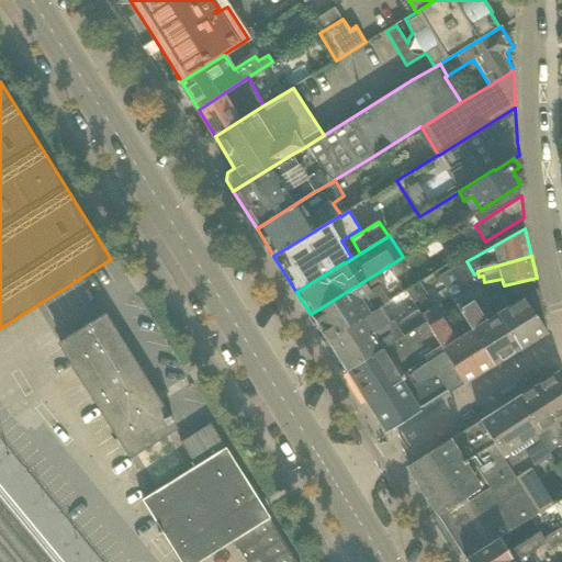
[(438,277),(446,289),(457,281),(449,270),(438,277)]
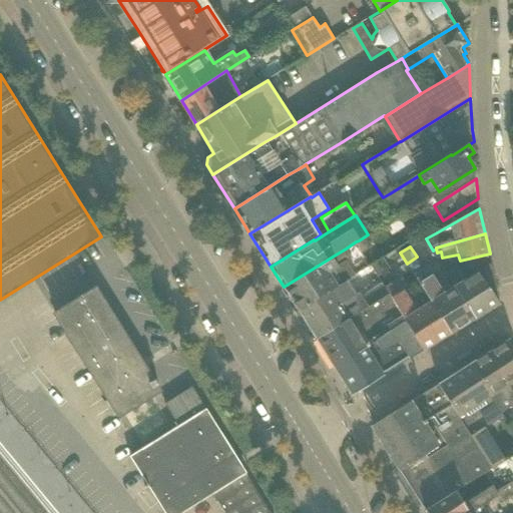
[(352,259),(346,248),(336,254),(284,287),(299,311),(350,280),(356,276),(347,262),(352,259)]
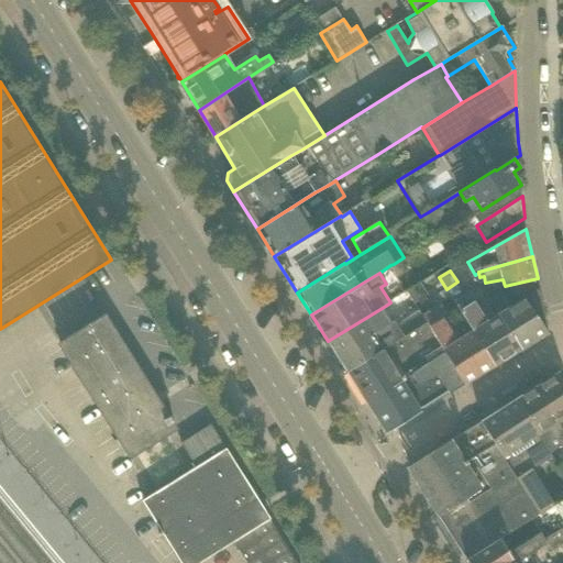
[(415,305),(428,296),(420,284),(407,291),(415,305)]
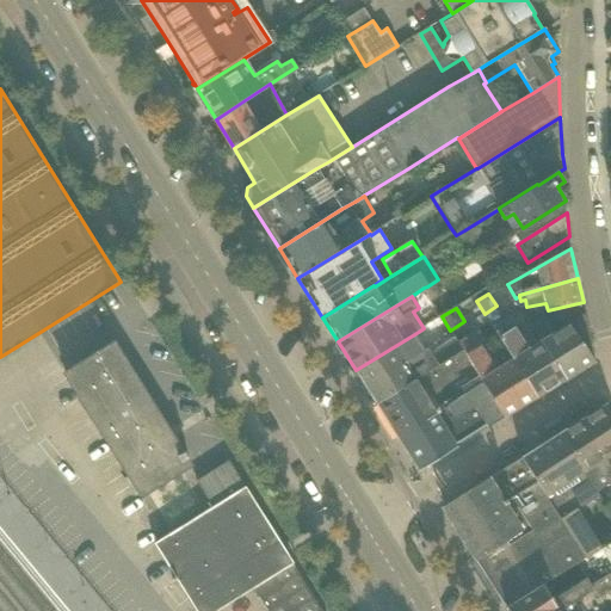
[(556,333),(545,318),(542,310),(525,314),(542,341),(543,341),(566,380),(594,362),(587,313),(556,333)]
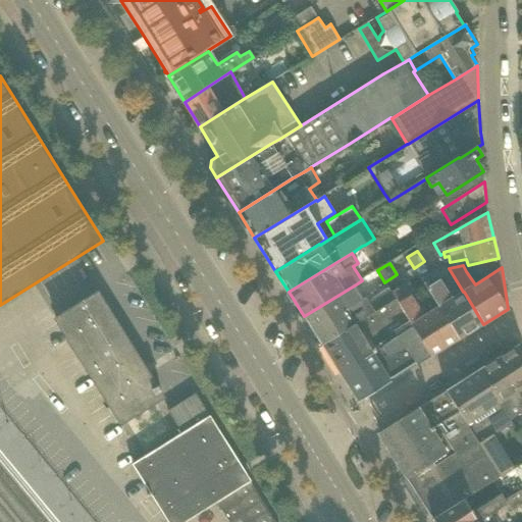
[(451,300),(433,271),(421,278),(427,288),(438,307),(458,340),(483,324),(464,292),(463,292),(451,300)]
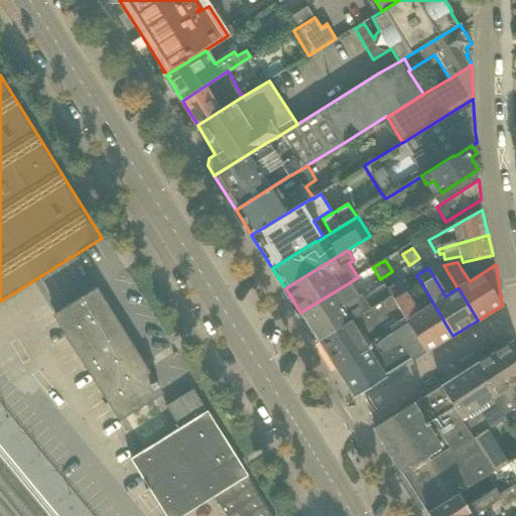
[(300,312),(318,341),(375,305),(391,295),(387,290),(388,289),(383,283),(362,297),(352,281),(300,312)]
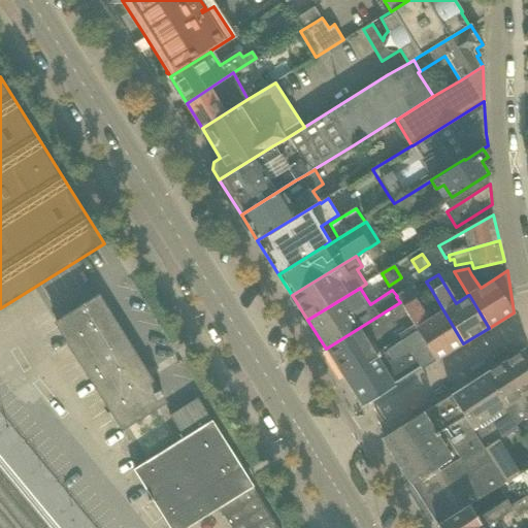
[(396,297),(400,302),(418,331),(436,361),(463,343),(443,310),(423,323),(421,320),(425,318),(408,289),(397,296),(396,297)]
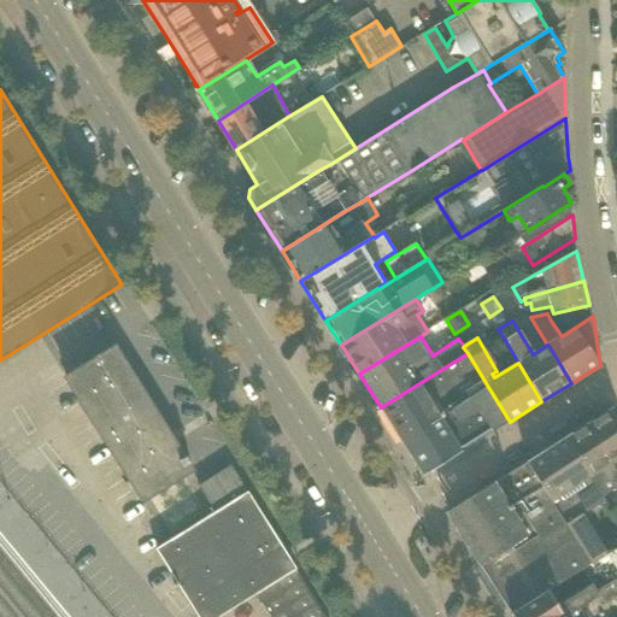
[(66,377),(95,424),(144,501),(193,470),(188,464),(191,462),(187,456),(184,457),(116,347),(66,377)]
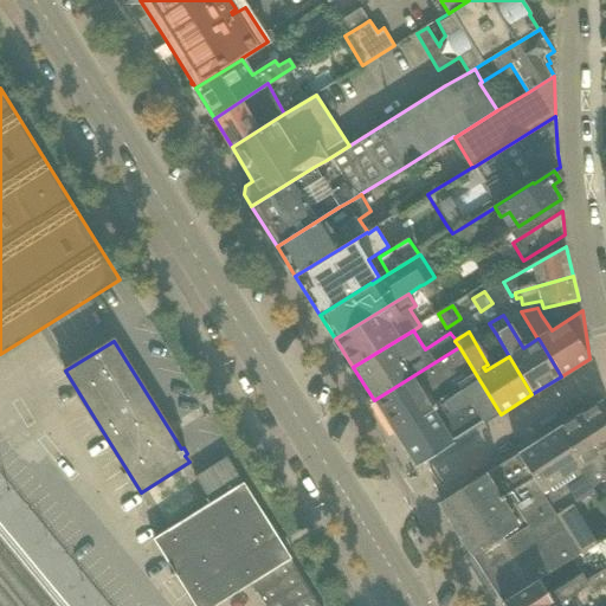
[(479,380),(459,347),(440,359),(374,400),(394,432),(461,392),(479,380)]
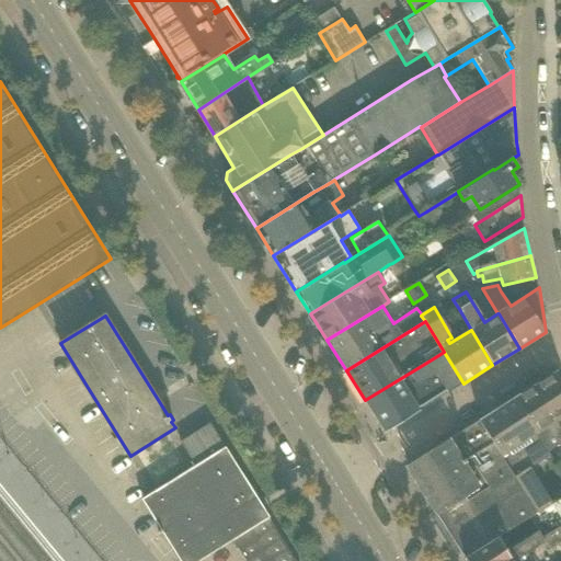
[(365,400),(385,433),(420,410),(464,384),(444,352),(426,363),(365,400)]
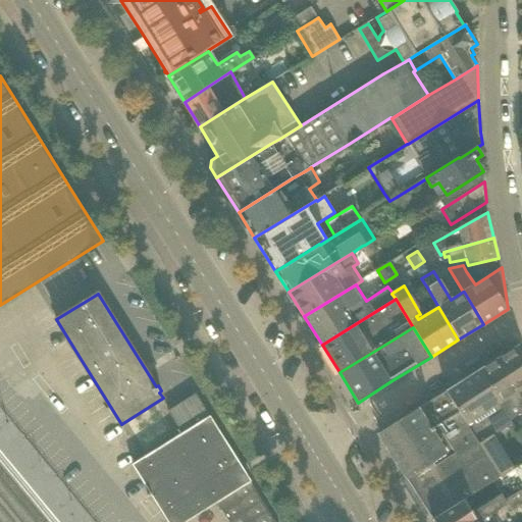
[(521,354),(518,345),(498,359),(517,390),(521,399),(521,354)]
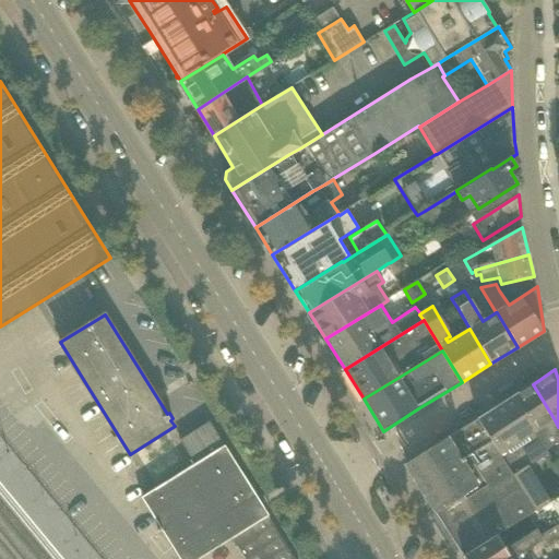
[(546,449),(554,443),(558,440),(558,427),(554,418),(533,384),(514,395),(536,430),(546,449)]
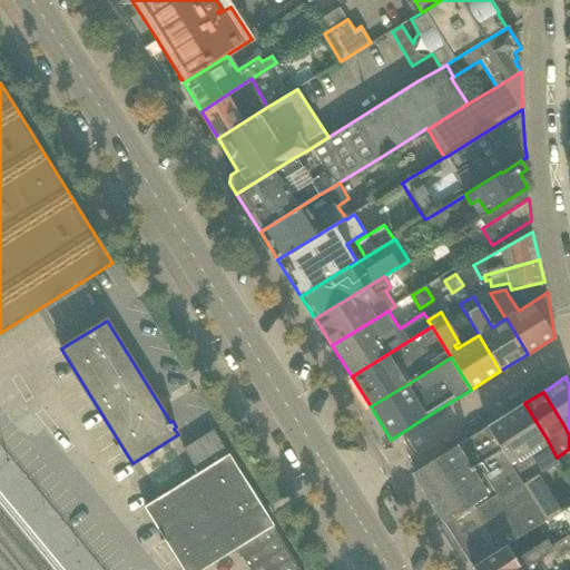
[(547,439),(524,403),(485,429),(518,477),(522,483),(538,474),(559,461),(557,458),(547,439)]
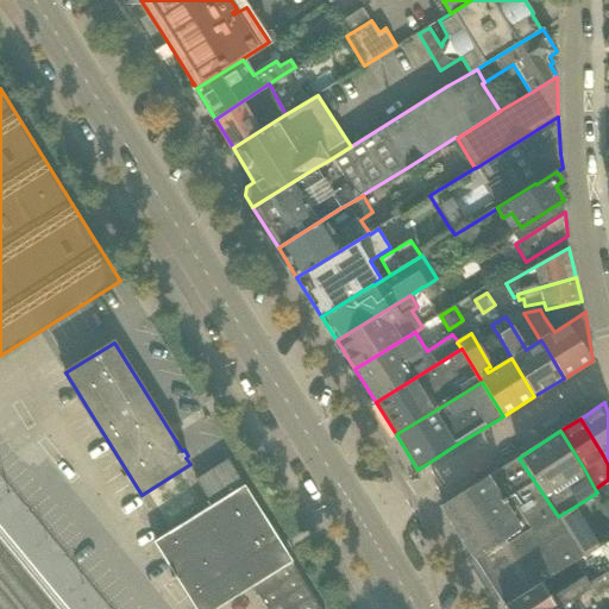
[(445,512),(473,558),(553,509),(519,458),(488,477),(446,503),(445,512)]
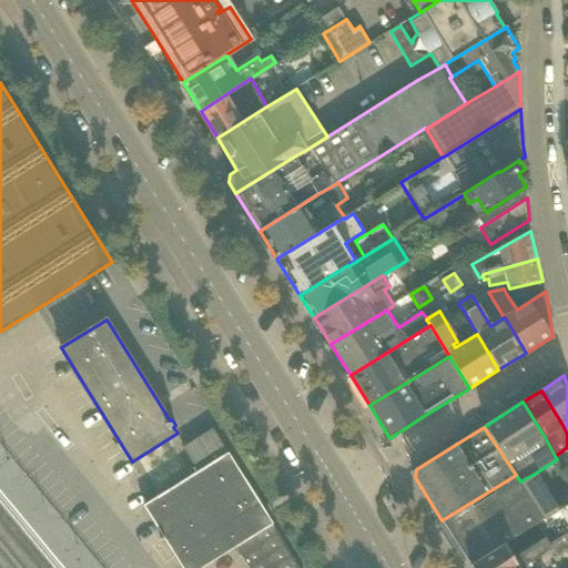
[(183,447),(199,472),(144,506),(163,536),(160,538),(162,541),(164,539),(182,567),(201,567),(236,547),(249,567),(298,567),(272,524),(273,524),(229,453),(213,428),(183,447)]
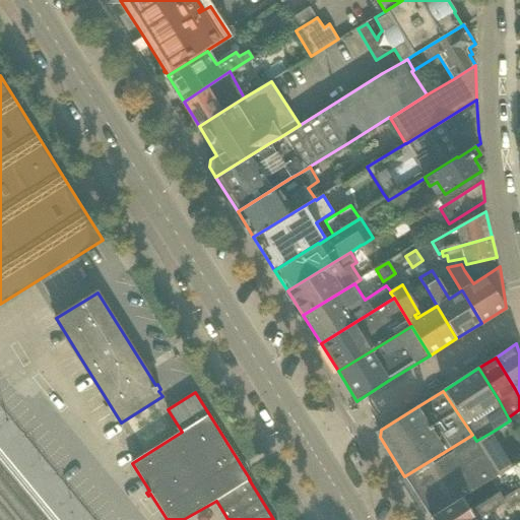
[(512,467),(491,433),(476,441),(499,475),(512,467)]
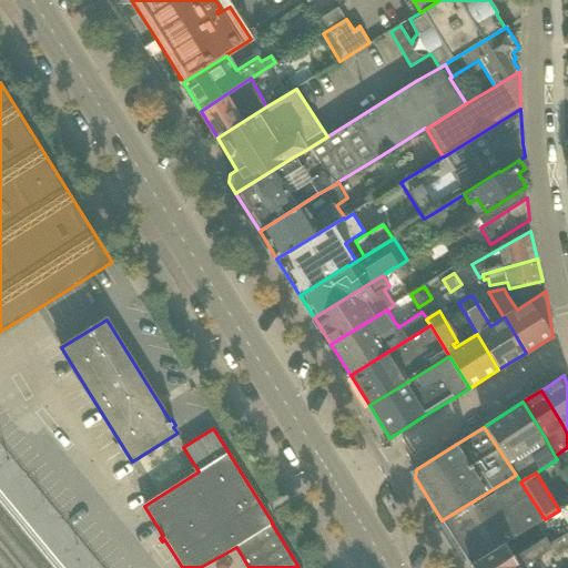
[(506,543),(536,524),(545,519),(520,482),(516,475),(442,520),(469,565),(506,543)]
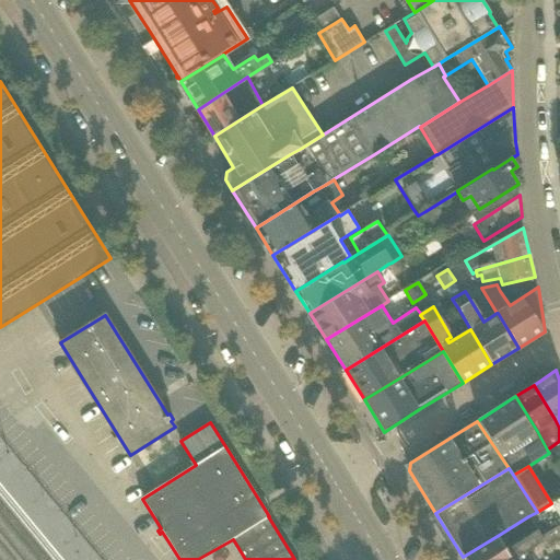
[(537,512),(528,516),(537,531),(508,549),(499,535),(463,557),(465,559),(510,559),(513,558),(514,559),(545,539),(543,536),(559,525),(559,497),(551,503),(537,512)]
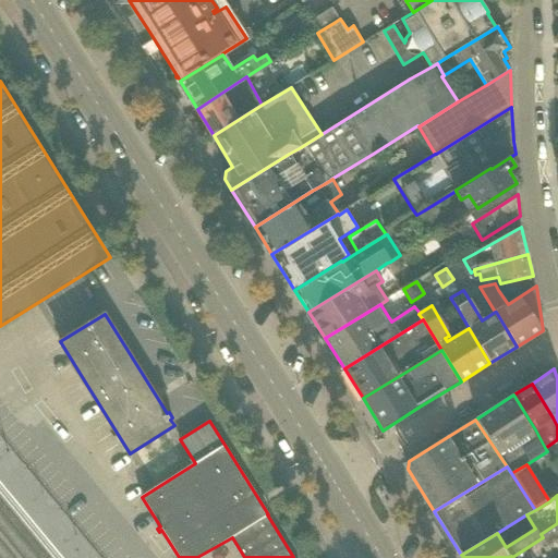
[(557,557),(557,523),(541,534),(543,537),(512,557),(511,556),(508,557),(557,557)]
